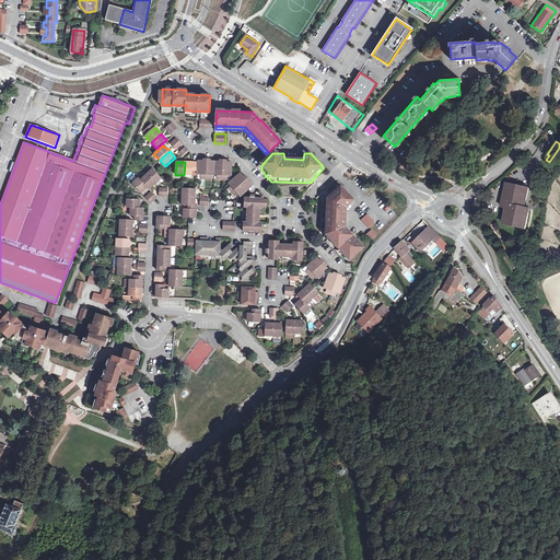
[(194,163),(185,162),(184,175),(191,176),(193,172),(197,172),(197,163),(194,163)]
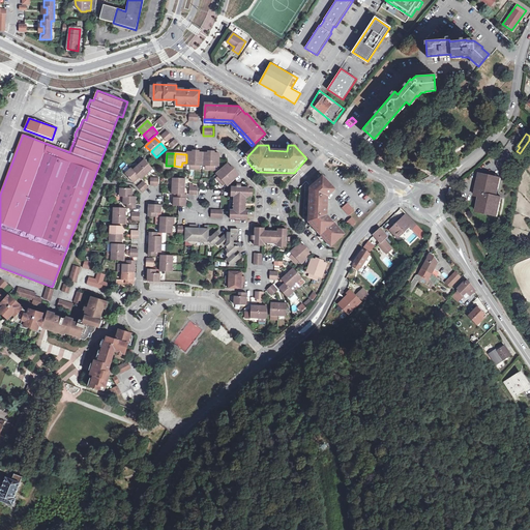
[(197,153),(188,153),(187,166),(190,166),(190,171),(200,171),(200,166),(206,167),(206,171),(215,171),(215,167),(218,167),(218,154),(207,154),(197,153)]
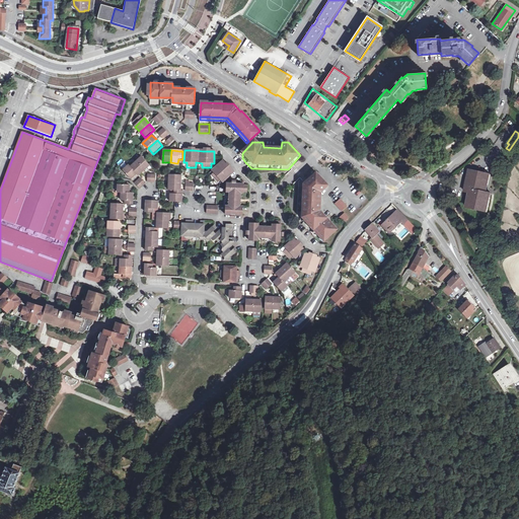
[(136,162),(144,171),(150,165),(142,157),(136,162)]
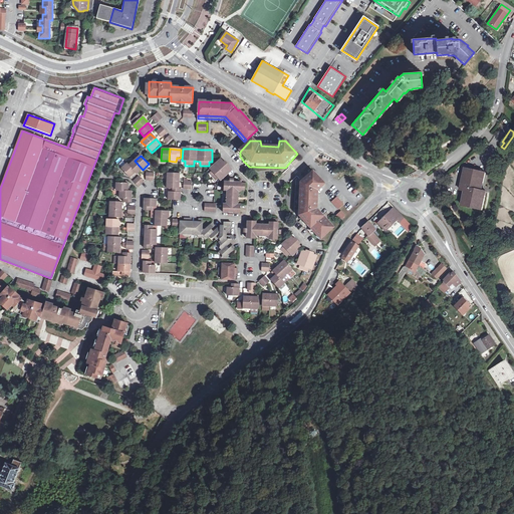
[(233,170),(222,158),(211,168),(213,170),(211,173),(217,180),(220,177),(222,180),(233,170)]
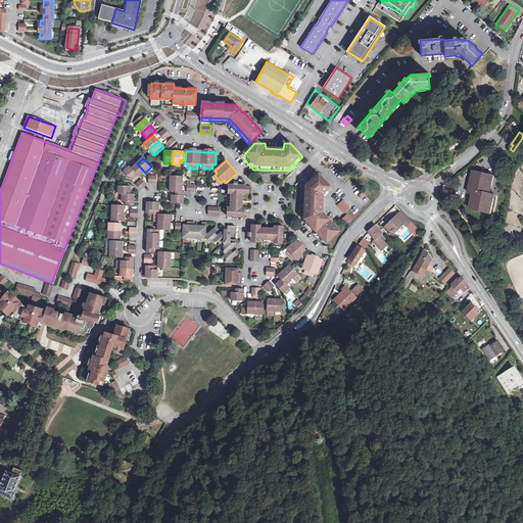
[(145,173),(137,163),(132,169),(138,176),(140,178),(145,173)]
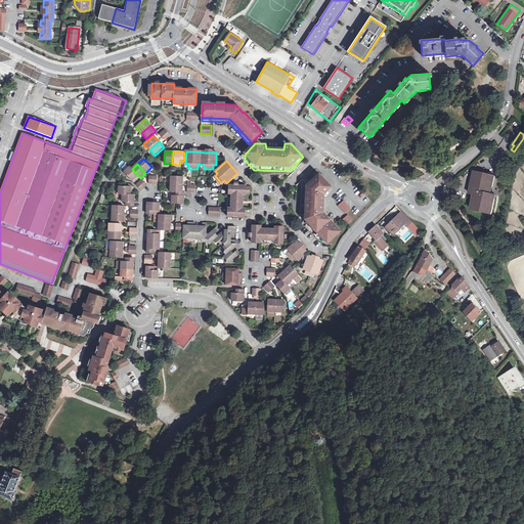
[(132,169),(130,167),(124,172),(132,181),(138,176),(132,169)]
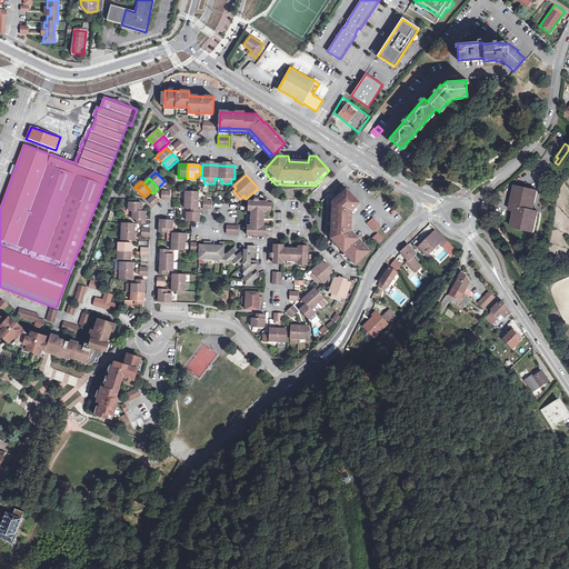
[(359,203),(342,186),(328,199),(326,239),(328,242),(328,243),(332,248),(339,256),(346,250),(351,257),(350,258),(352,261),(355,260),(357,263),(369,252),(350,231),(351,210),(359,203)]
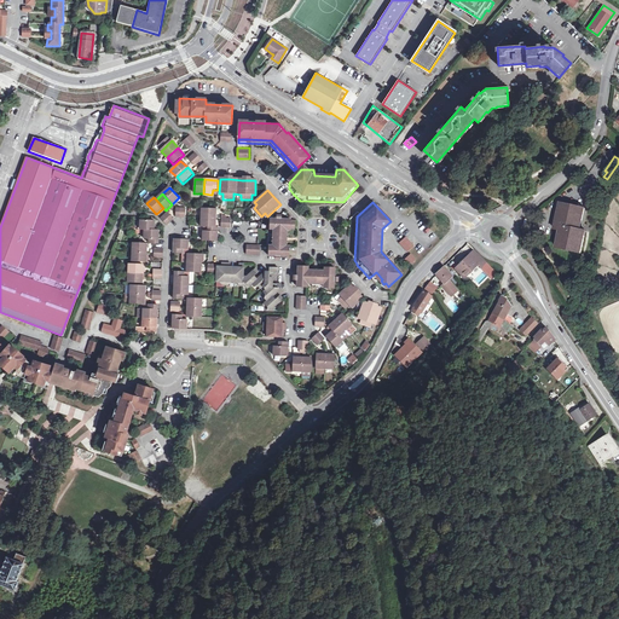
[(585,209),(561,203),(556,225),(559,226),(557,230),(562,232),(561,236),(560,236),(556,248),(582,253),(585,236),(583,236),(583,231),(578,230),(580,220),(583,221),(585,209)]
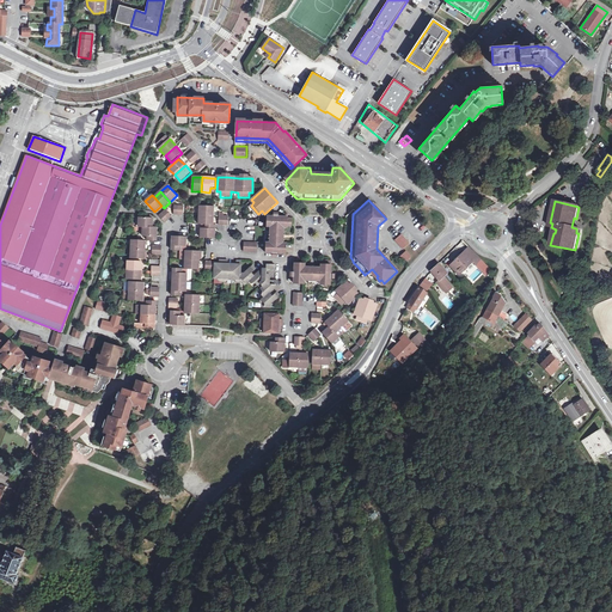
[(172,216),(165,210),(159,216),(165,222),(172,216)]
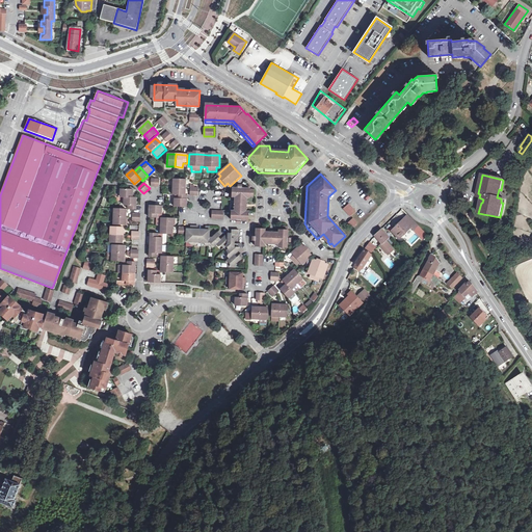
[(173,187),(173,194),(179,195),(185,195),(185,187),(173,187)]
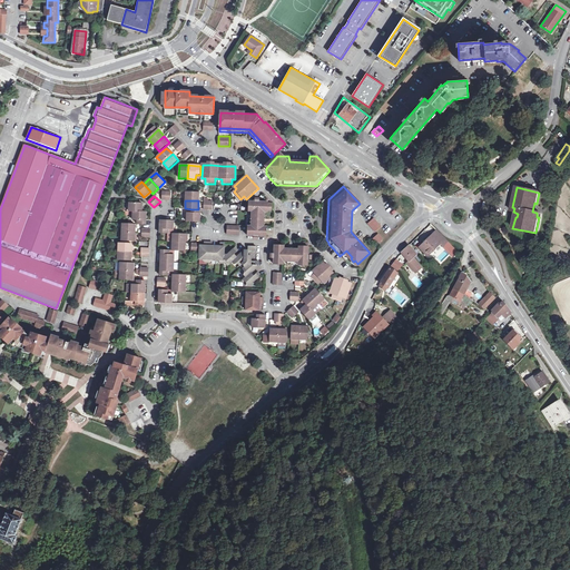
[(272,204),(249,203),(248,208),(252,208),(252,213),(252,227),(252,232),(248,232),(247,236),(266,236),(266,228),(264,228),(264,213),(272,213),(272,204)]
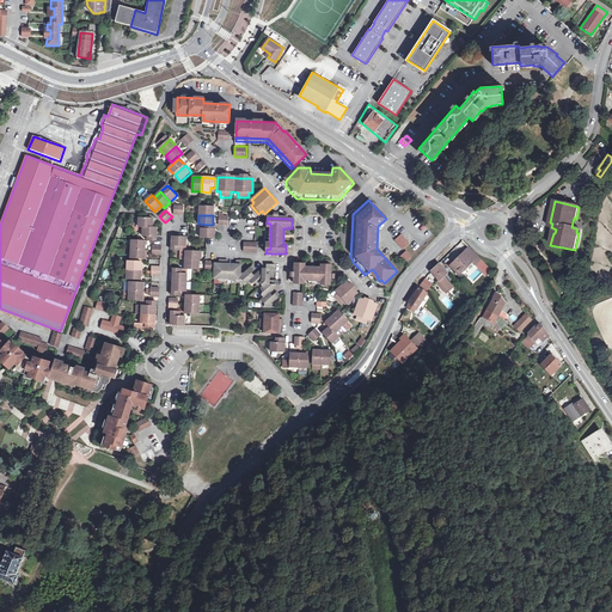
[(214,227),(214,225),(213,225),(206,225),(206,228),(201,228),(200,238),(214,238),(214,227)]
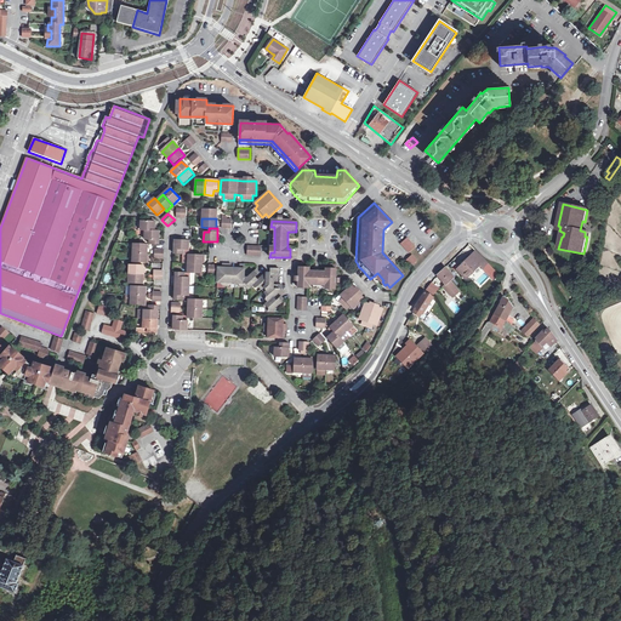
[(155,231),(144,231),(144,239),(151,239),(149,245),(159,245),(159,238),(159,231),(155,231)]
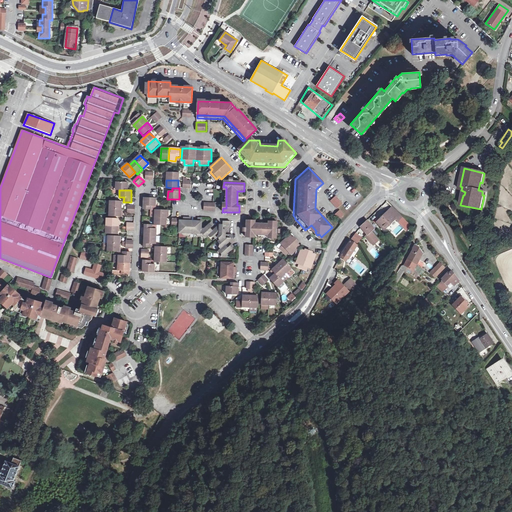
[(342,204),(335,196),(330,200),(336,208),(342,204)]
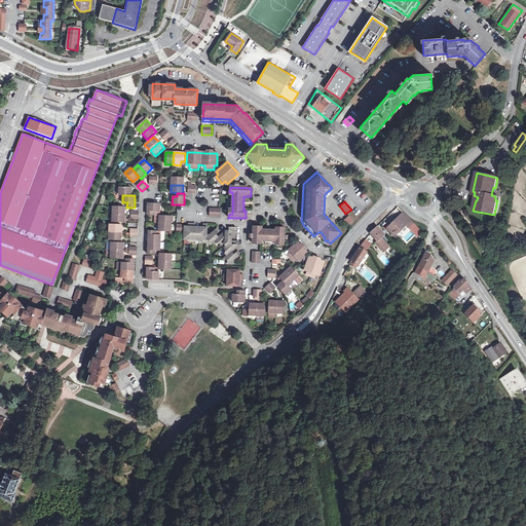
[(160,204),(148,203),(148,215),(155,216),(155,212),(160,212),(160,204)]
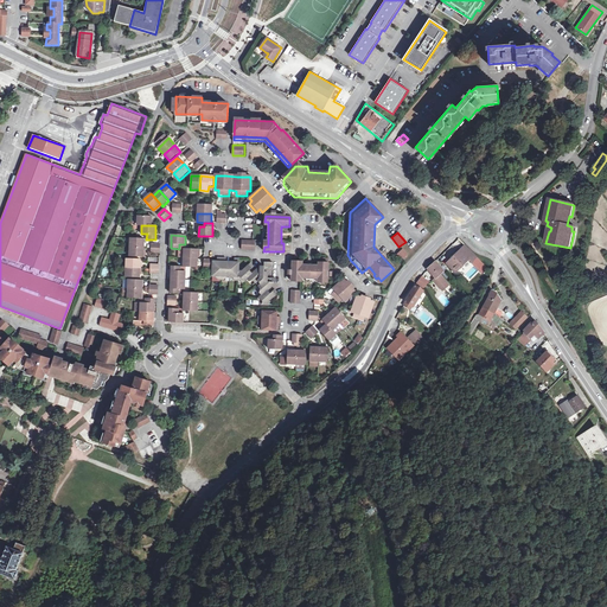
[(145,240),(131,238),(131,247),(144,248),(145,240)]
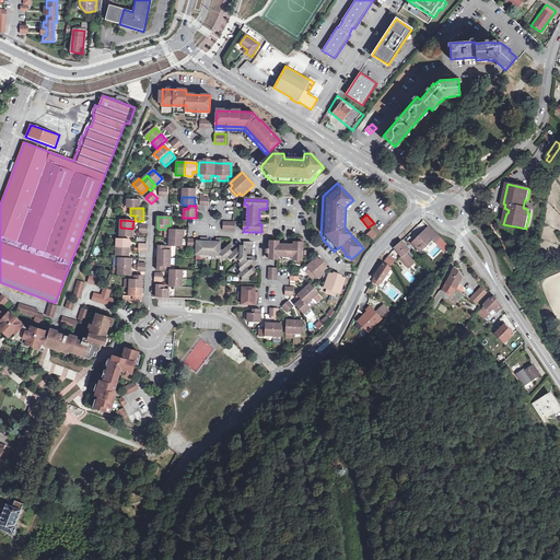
[(132,229),(120,228),(119,236),(132,237),(132,229)]
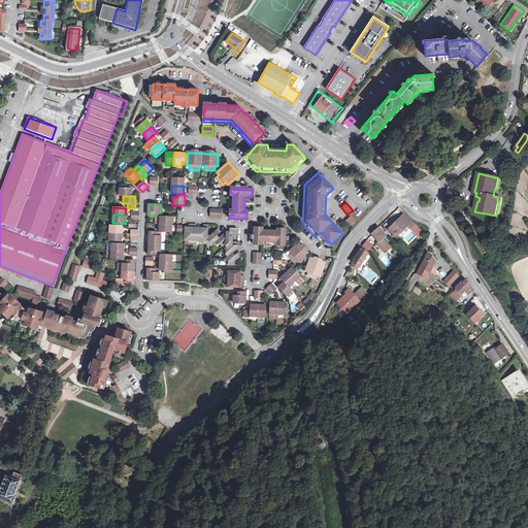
[(395,218),(390,223),(391,225),(386,229),(394,237),(406,226),(410,230),(415,226),(402,215),(396,220),(395,218)]
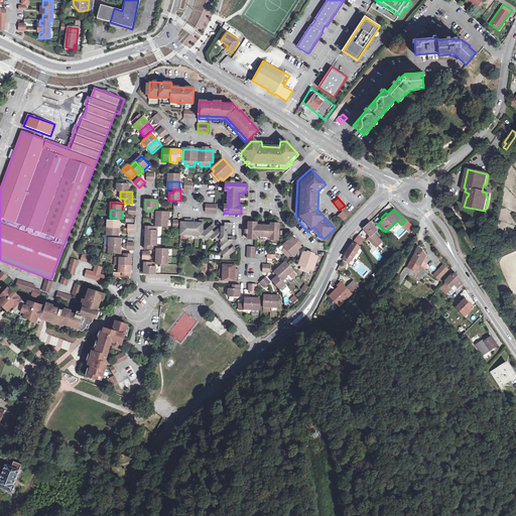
[(342,213),(337,217),(341,222),(346,217),(342,213)]
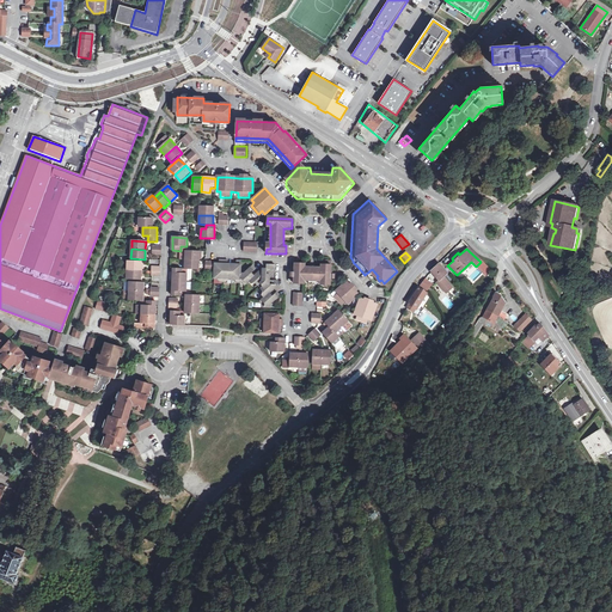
[(200,261),(185,259),(184,269),(199,269),(200,261)]
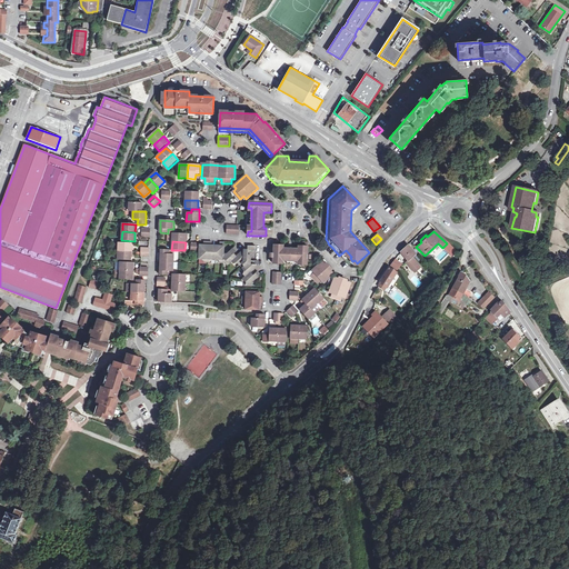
[(131,243),(119,242),(118,251),(131,251),(131,243)]
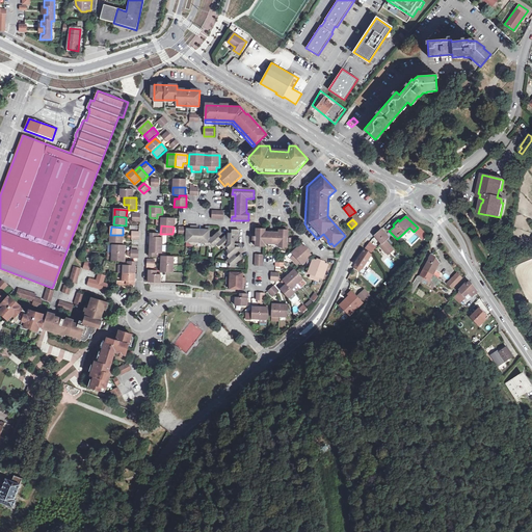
[(265,230),(257,230),(256,237),(256,247),(260,247),(261,243),(264,244),(278,244),(282,244),(282,248),(287,248),(288,227),(280,227),(278,234),(265,233),(265,230)]
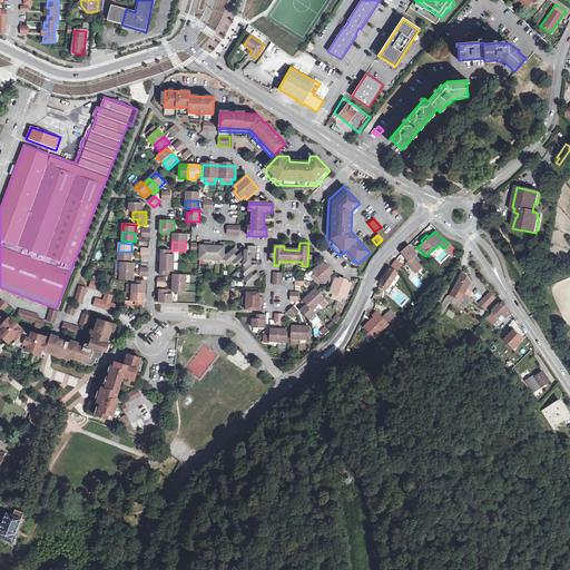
[(220,249),(216,249),(216,261),(218,261),(219,264),(224,264),(224,255),(225,244),(220,244),(220,249)]
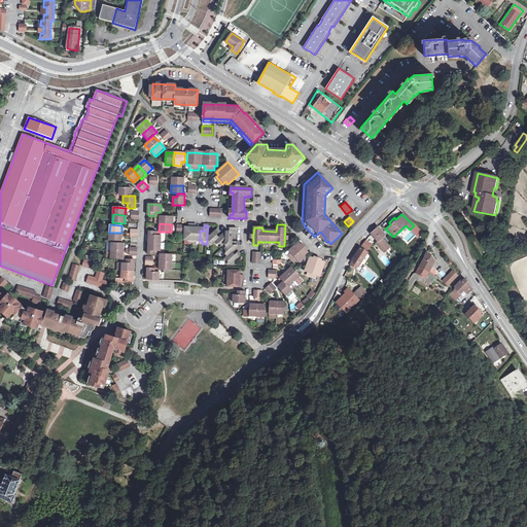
[(376,244),(383,251),(388,245),(381,239),(384,235),(377,226),(372,234),(378,241),(376,244)]
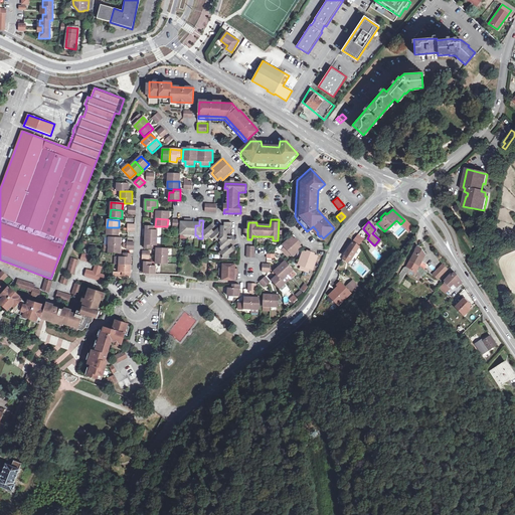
[(213,232),(210,236),(211,239),(215,238),(217,240),(224,233),(225,226),(231,226),(232,223),(224,222),(224,226),(221,226),(221,228),(219,228),(213,232)]
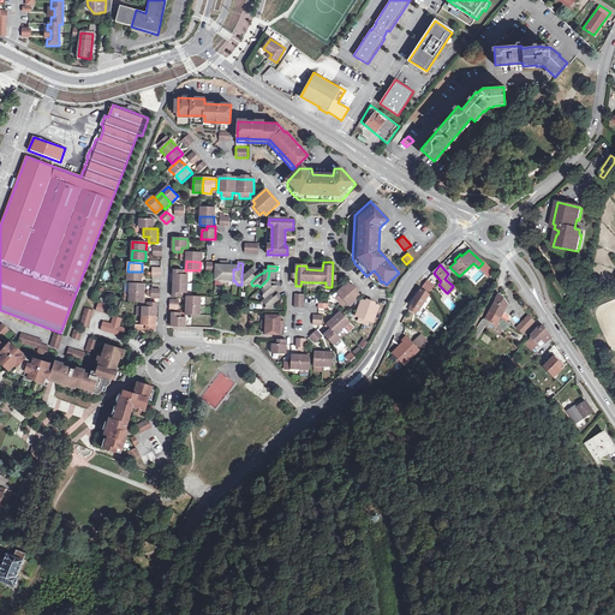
[(246,275),(242,275),(242,285),(244,285),(246,287),(251,282),(255,278),(252,275),(256,272),(254,268),(246,275)]
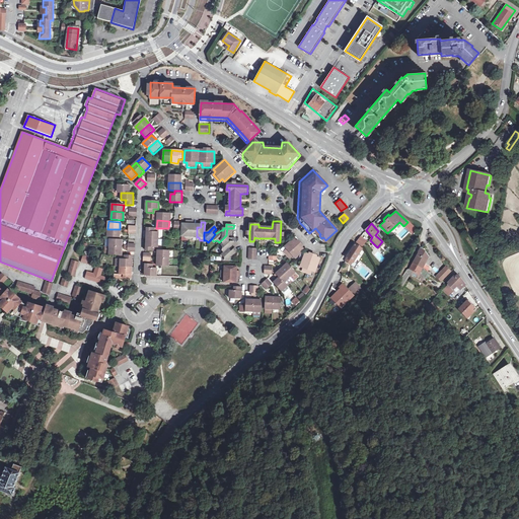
[(147,233),(147,239),(157,240),(158,232),(154,232),(154,228),(147,228),(147,233)]
